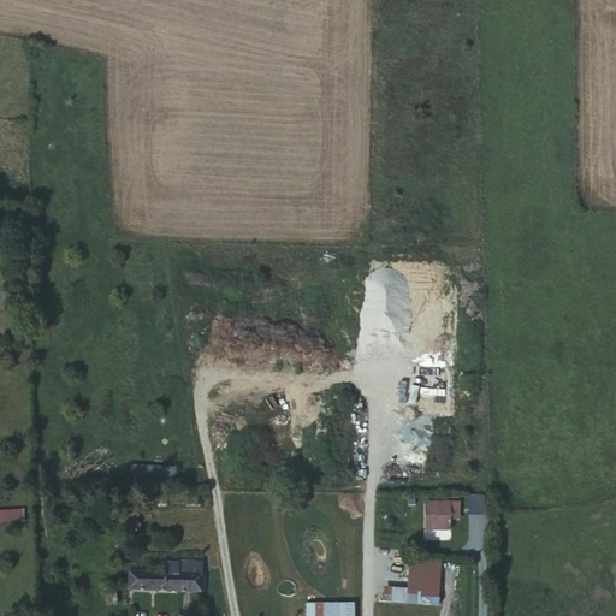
[(136,501),(123,501),(124,531),(137,531),(136,501)]
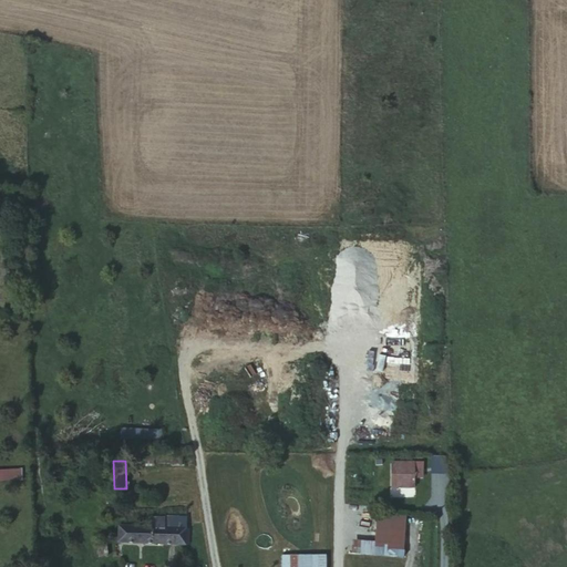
[(414,488),(414,477),(423,477),(423,464),(415,464),(392,463),(392,488),(414,488)]
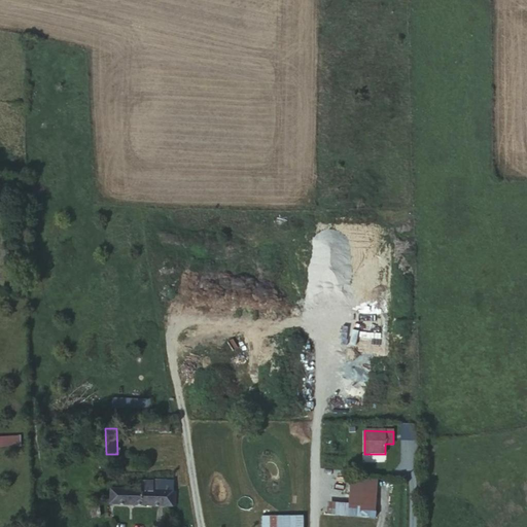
[(413,432),(405,432),(405,449),(414,449),(413,432)]
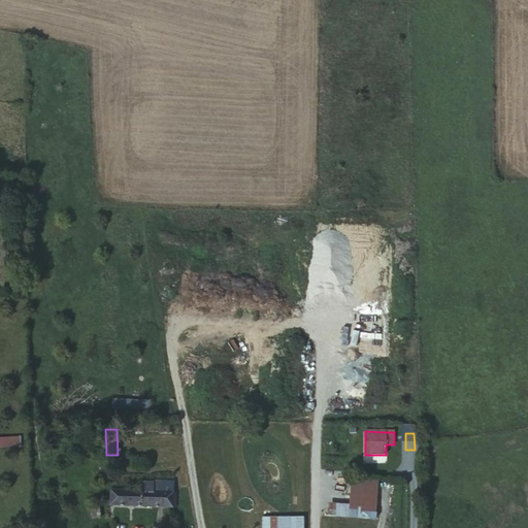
[(0,447),(21,447),(20,435),(0,435),(0,447)]
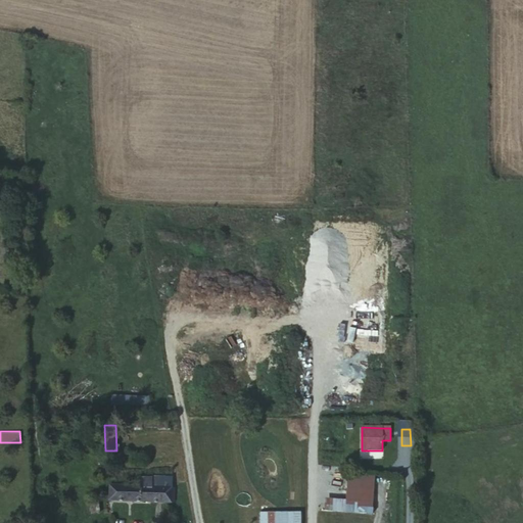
[(370,522),(372,477),(347,476),(346,522),(370,522)]
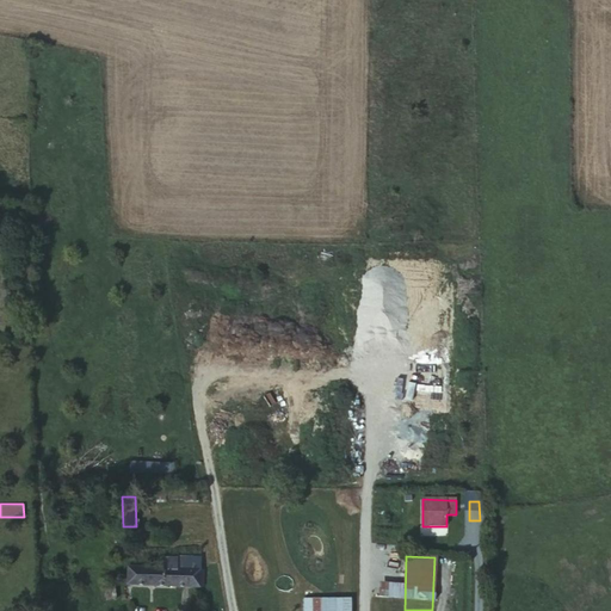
[(125,569),(125,586),(201,588),(202,573),(197,573),(198,562),(161,561),(160,571),(125,569)]
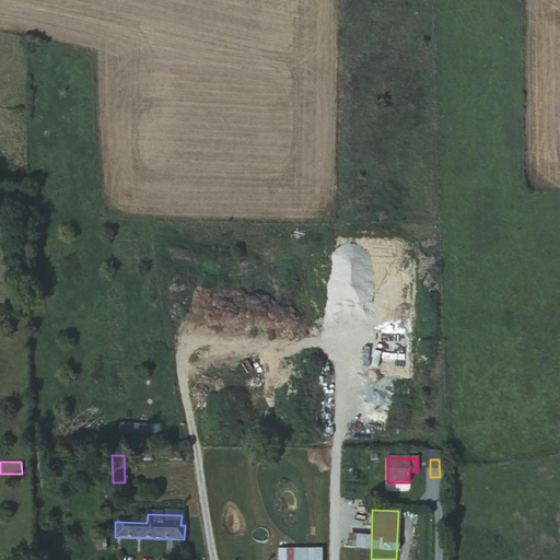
[(103,539),(95,540),(96,552),(104,551),(103,539)]
